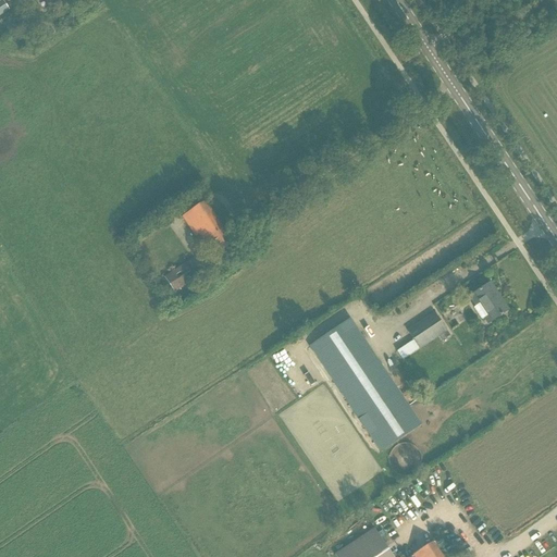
[(205,201),(195,208),(181,218),(198,245),(205,242),(209,248),(213,246),(219,252),(232,244),(205,201)]
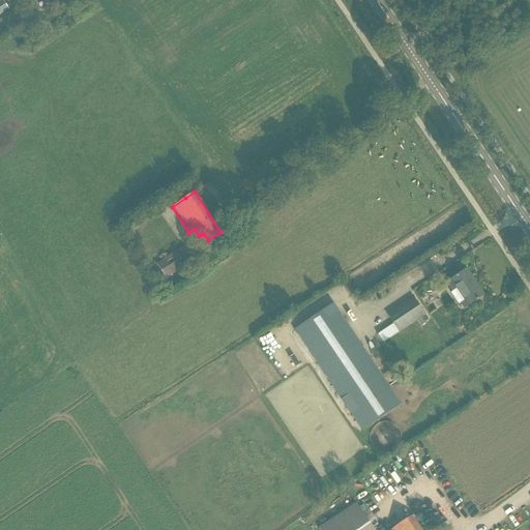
[(193,261),(183,246),(155,264),(168,282),(186,269),(184,266),(193,261)]
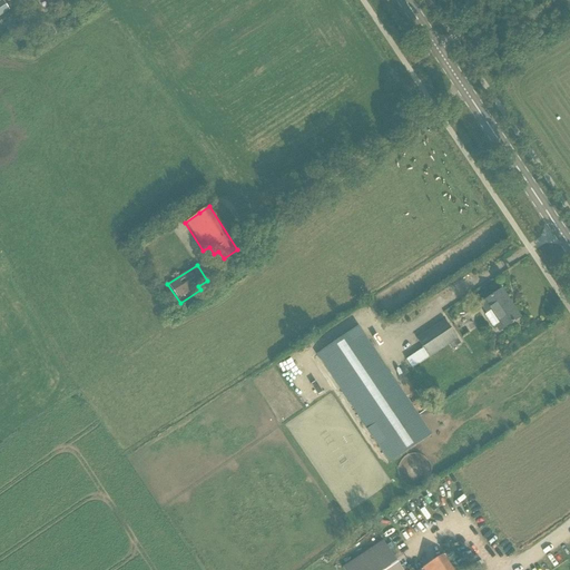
[(501,291),(479,305),(485,314),(483,315),(492,328),(494,327),(498,333),(513,323),(513,322),(518,320),(509,305),(510,304),(501,291)]
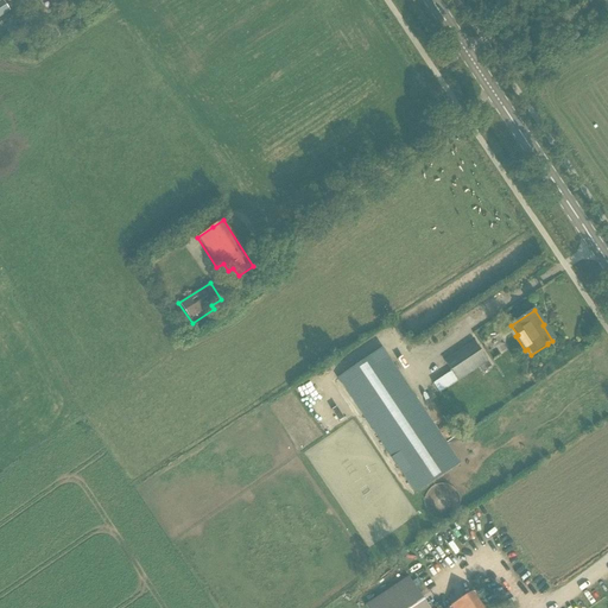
[(487,363),(474,342),(443,361),(450,373),(432,385),(439,394),(477,368),(487,363)]
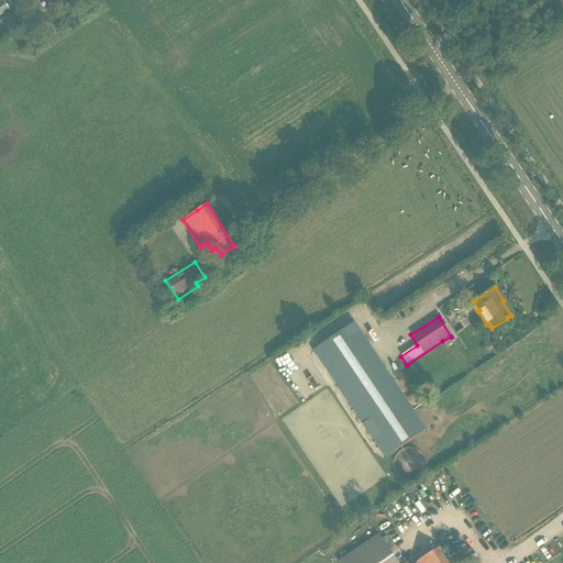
[(470,318),(463,322),(471,332),(477,328),(470,318)]
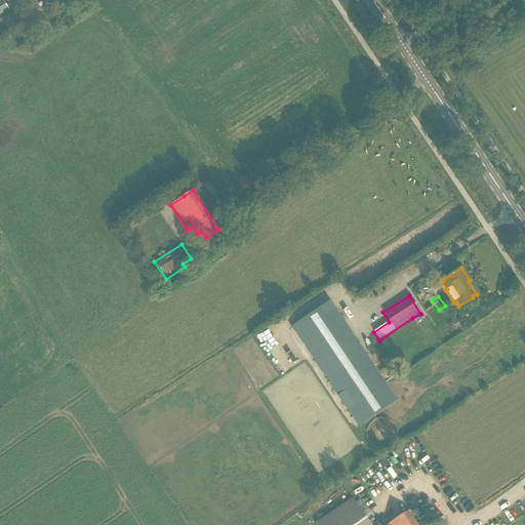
[(329,301),(291,327),(356,423),(359,427),(396,401),(329,301)]
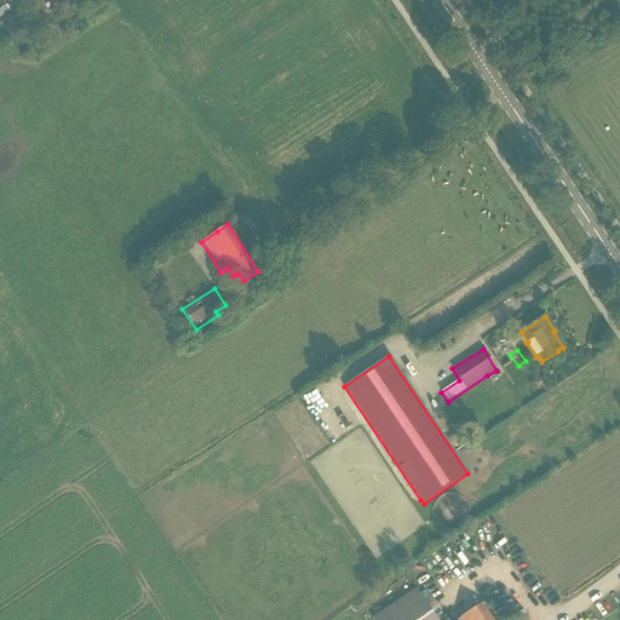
[(517,550),(505,556),(512,568),(523,561),(517,550)]
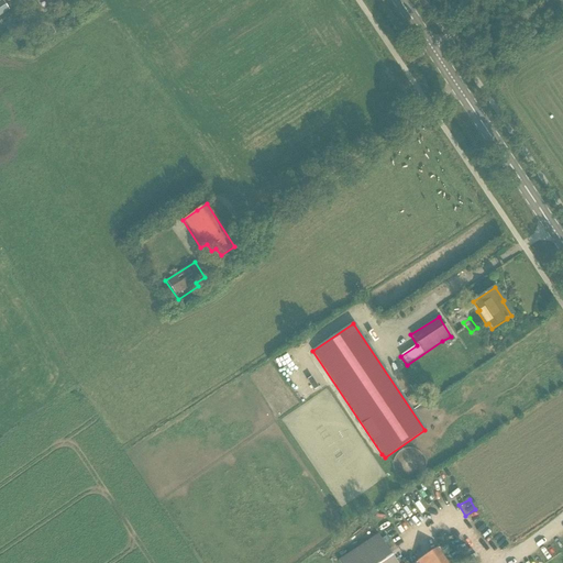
[(396,562),(377,534),(338,561),(339,562),(396,562)]
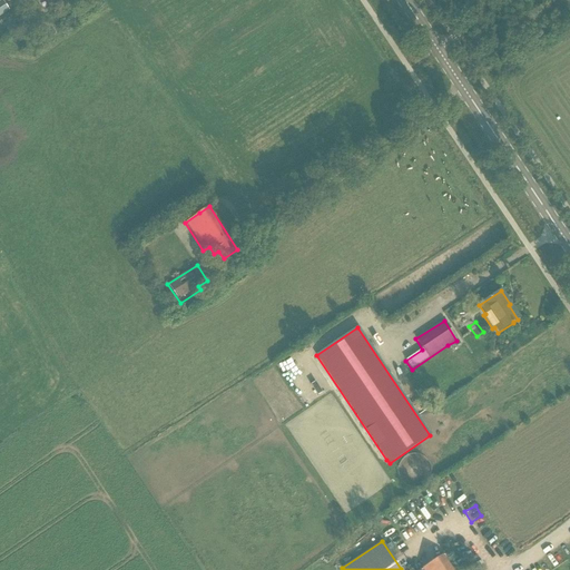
[(452,569),(442,556),(420,569),(452,569)]
